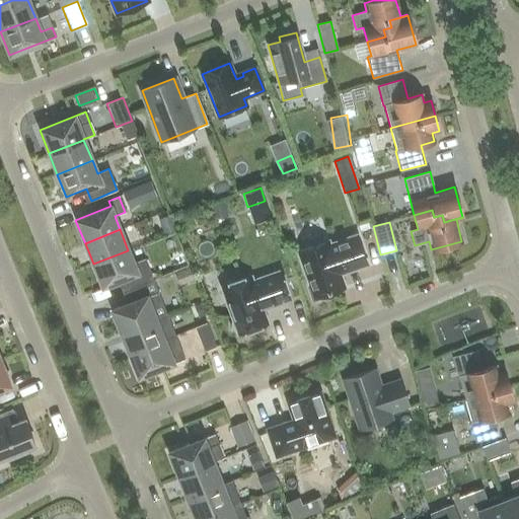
[(340,274),(366,265),(356,235),(328,244),(327,241),(297,252),(309,286),(307,286),(312,301),(327,296),(326,293),(344,287),(340,274)]
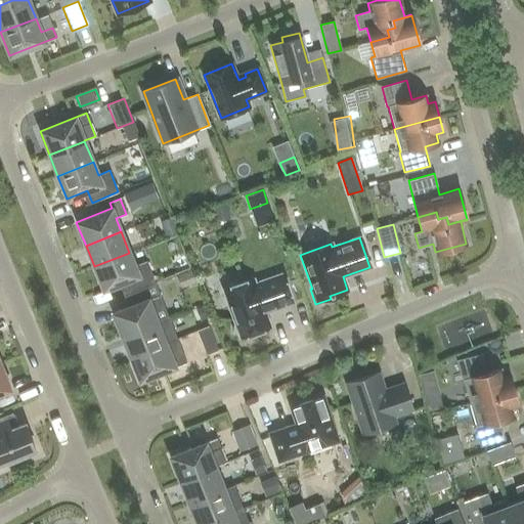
[(134,266),(129,253),(94,266),(103,290),(124,281),(128,293),(154,282),(145,261),(134,266)]
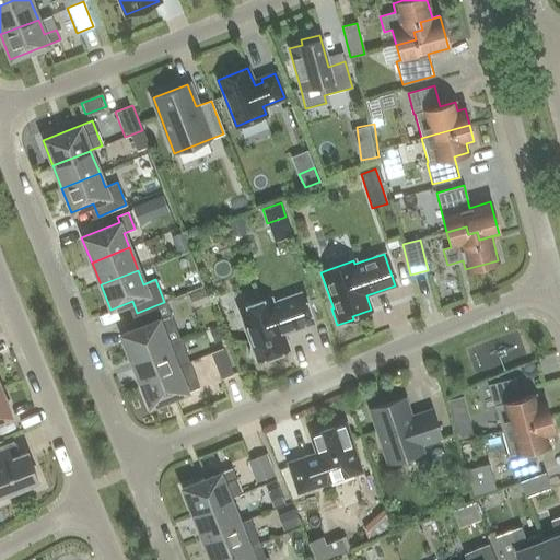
[(193,307),(209,302),(203,289),(188,294),(193,307)]
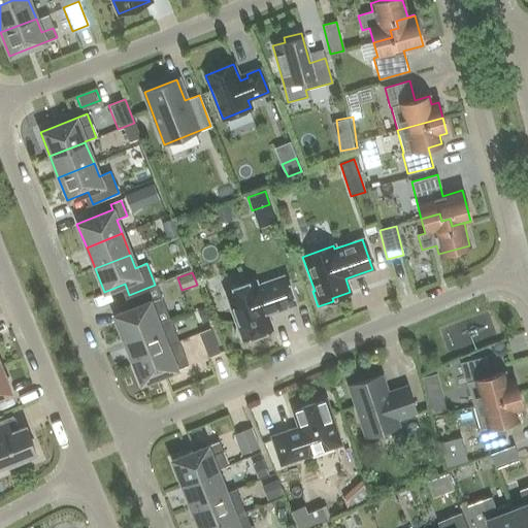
[(225,292),(235,322),(234,335),(240,335),(241,339),(272,328),(267,315),(294,305),(284,276),(257,286),(256,282),(225,292)]
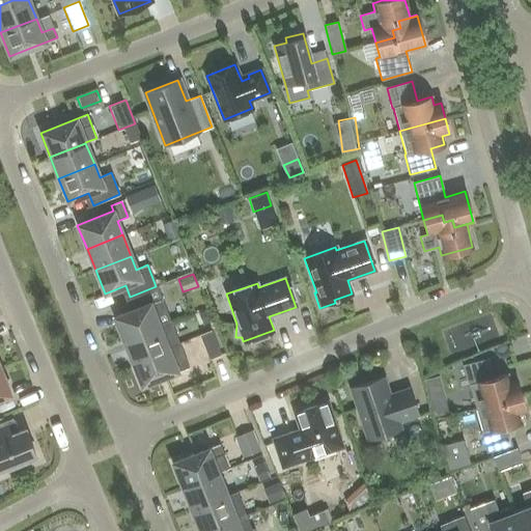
[(114,317),(123,341),(170,323),(156,286),(130,297),(135,308),(114,317)]
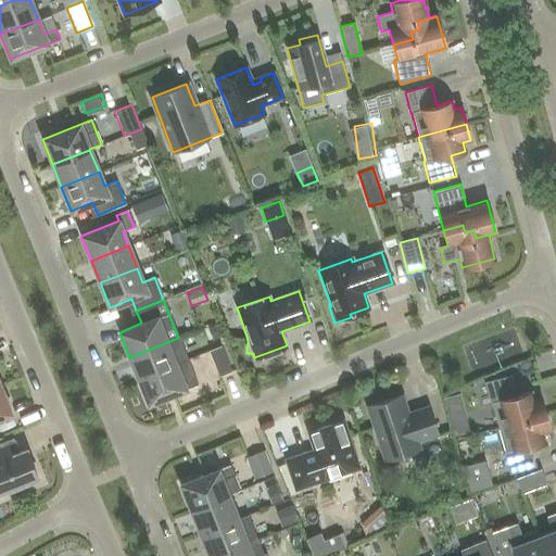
[(178,338),(129,357),(138,379),(187,359),(178,338)]
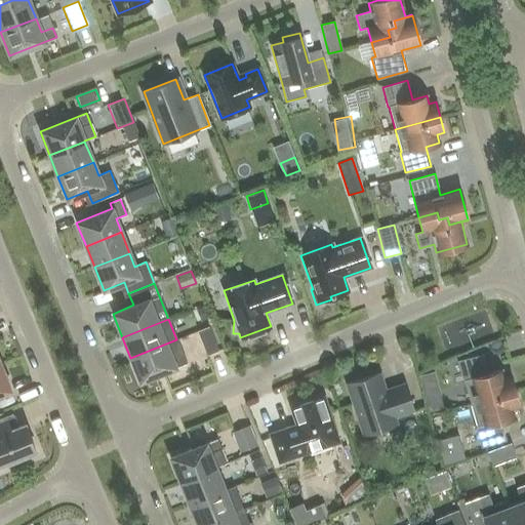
[(206,355),(217,351),(209,327),(198,331),(206,355)]
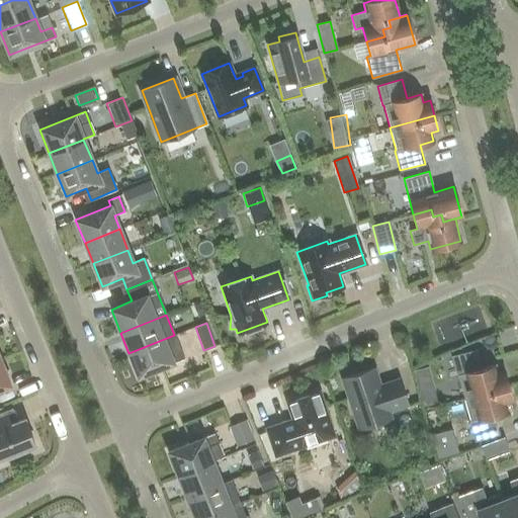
[(183,358),(174,335),(128,353),(138,376),(183,358)]
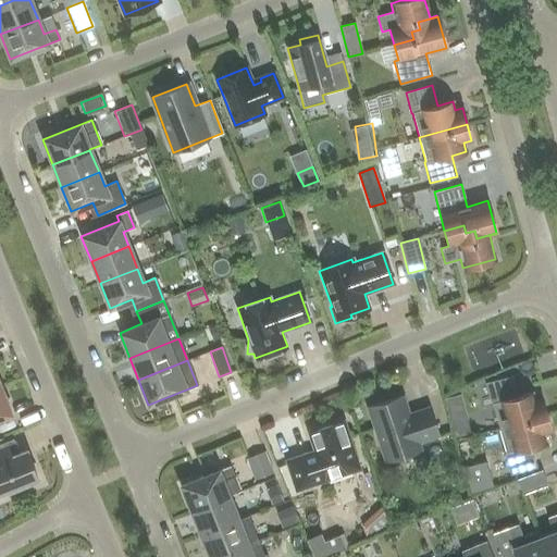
[(492,404),(498,428),(546,415),(542,398),(534,400),(532,392),(517,396),(511,375),(485,383),(491,404),(492,404)]
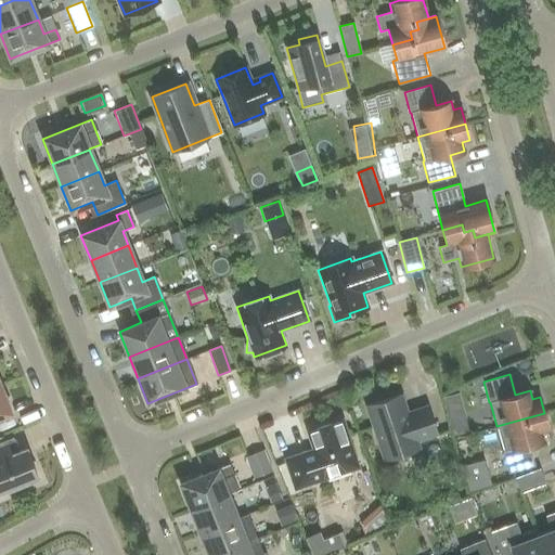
[(0,385),(0,415),(11,412),(0,385)]
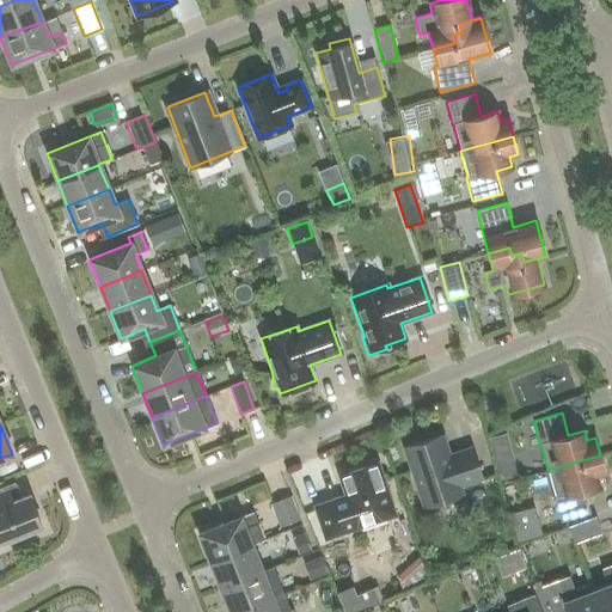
[(509,430),(493,435),(505,478),(521,473),(509,430)]
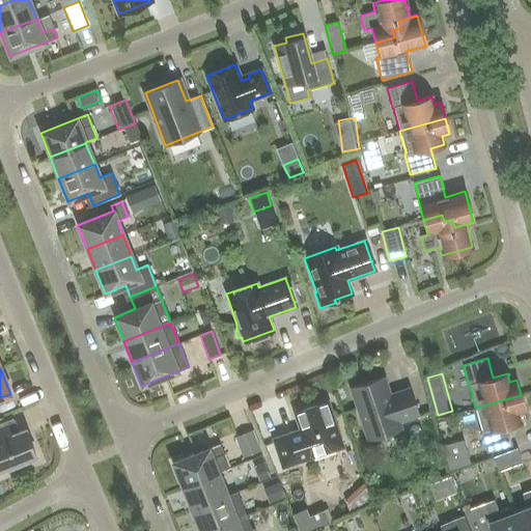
[(351,388),(368,440),(400,428),(398,422),(418,416),(409,388),(389,394),(384,378),(351,388)]
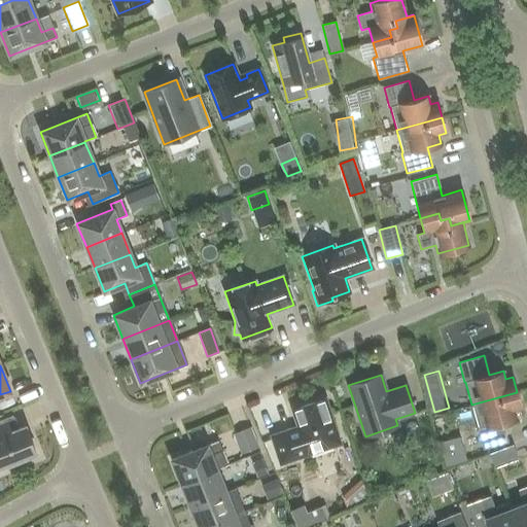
[(517,392),(471,405),(478,427),(477,428),(482,448),(507,442),(502,422),(516,418),(514,410),(521,408),(517,392)]
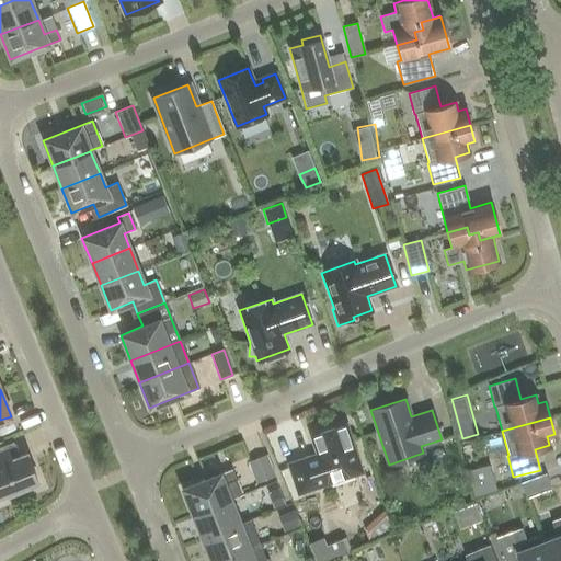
[(299,492),(361,471),(344,424),(312,435),(319,455),(290,465),(299,492)]
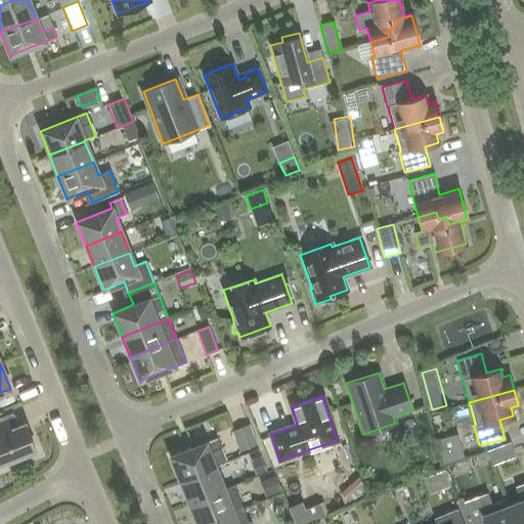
[(25,424),(13,428),(8,415),(0,418),(0,464),(7,462),(8,466),(25,460),(23,454),(35,450),(25,424)]
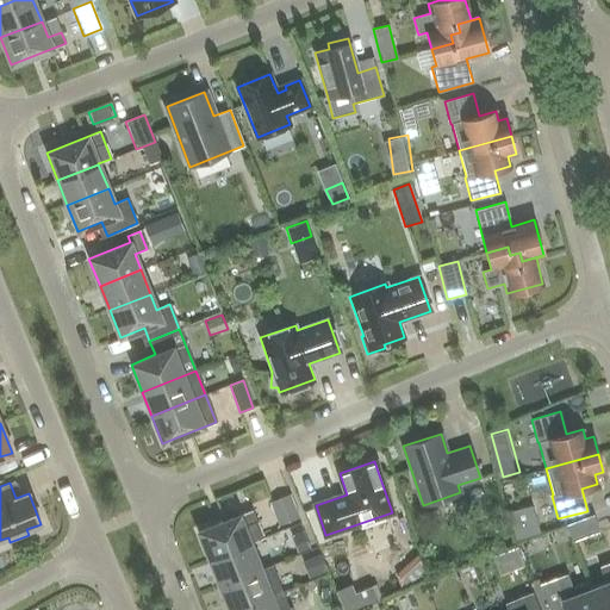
[(278,526),(299,518),(290,495),(269,502),(278,526)]
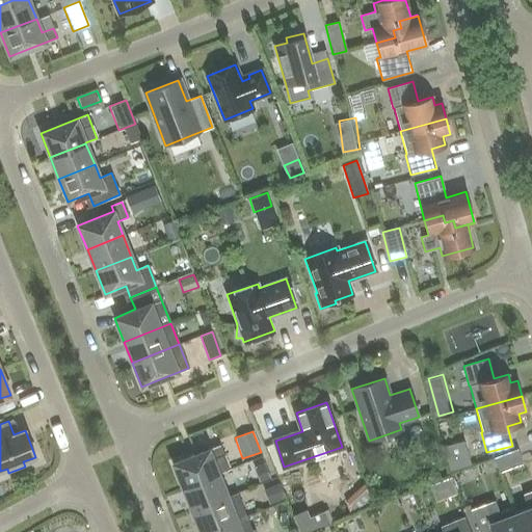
[(173,463),(182,487),(218,473),(230,469),(219,445),(173,463)]
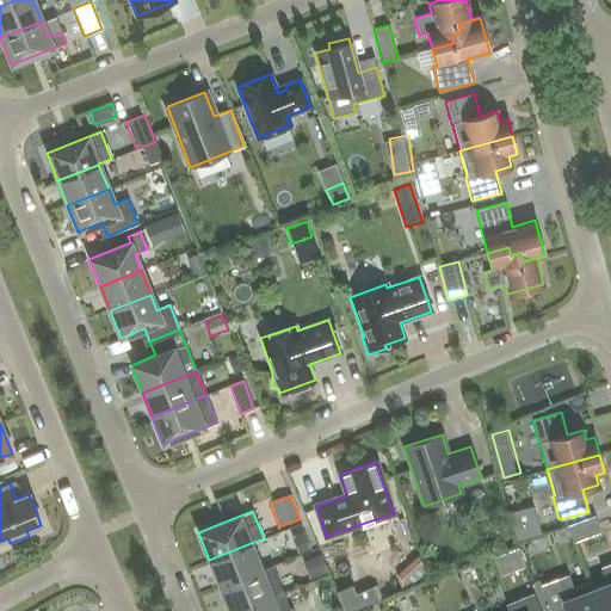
[(594,516),(566,525),(572,543),(599,534),(594,516)]
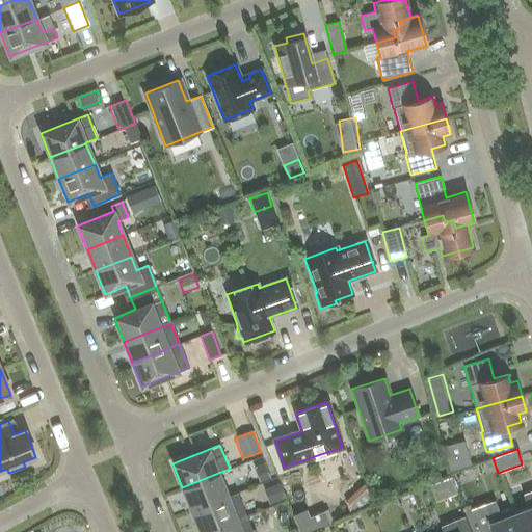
[(218,473),(182,487),(191,511),(228,497),(218,473)]
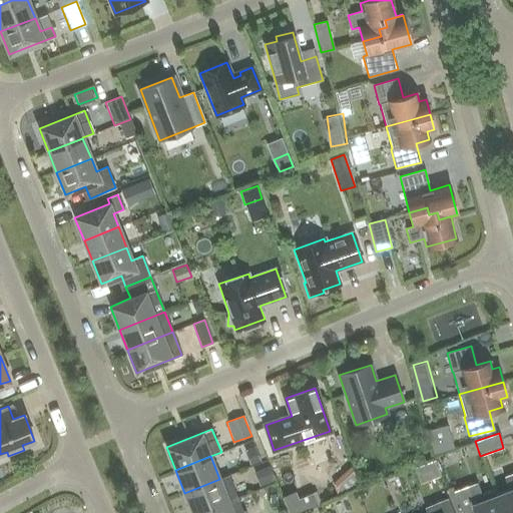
[(276,481),(270,466),(253,472),(260,487),(276,481)]
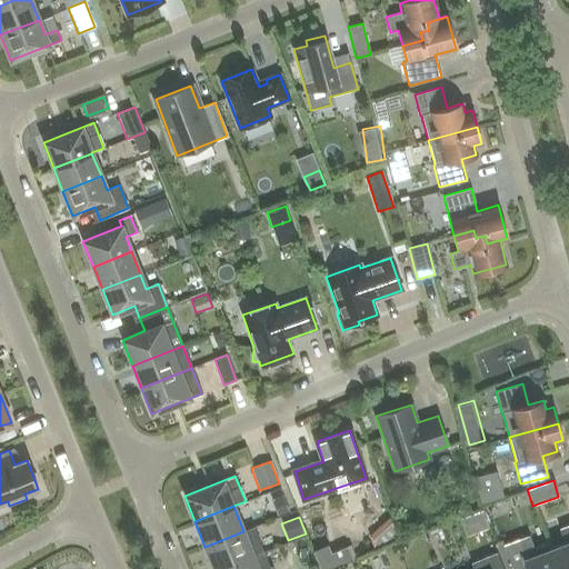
[(548,542),(557,568),(568,568),(568,523),(559,528),(566,543),(551,549),(549,542),(548,542)]
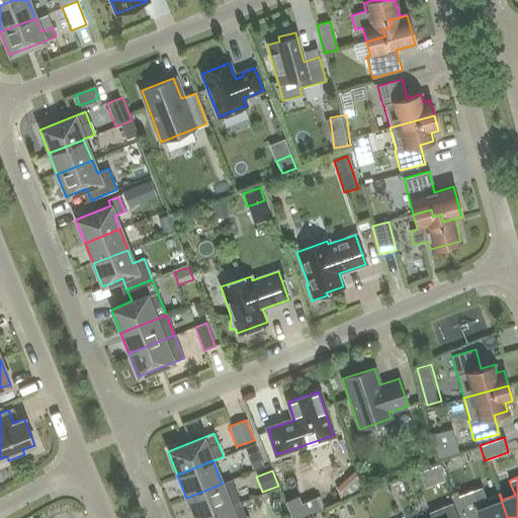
[(186,498),(194,517),(201,517),(240,503),(231,481),(222,484),(186,498)]
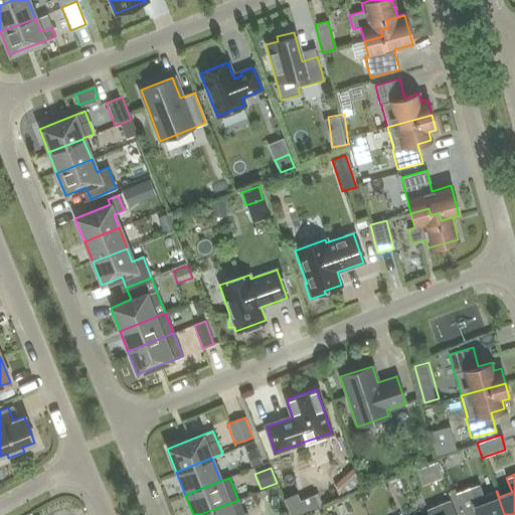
[(477,514),(504,514),(496,491),(483,496),(478,484),(456,493),(463,514),(477,514),(478,514),(477,514)]
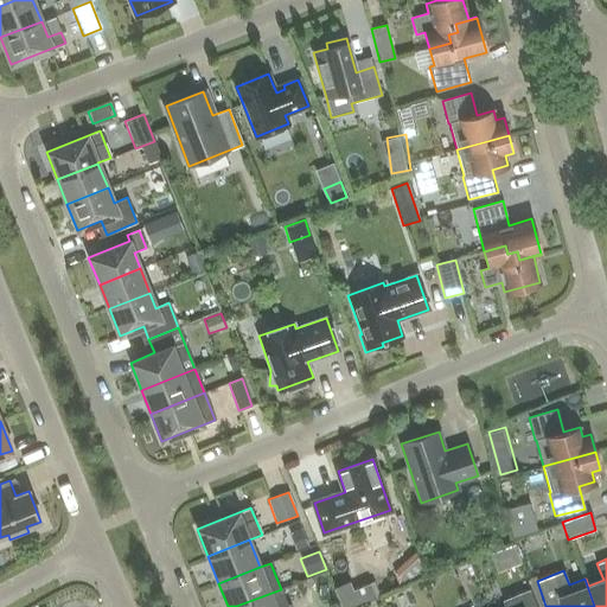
[(353,590),(359,604),(376,596),(370,583),(353,590)]
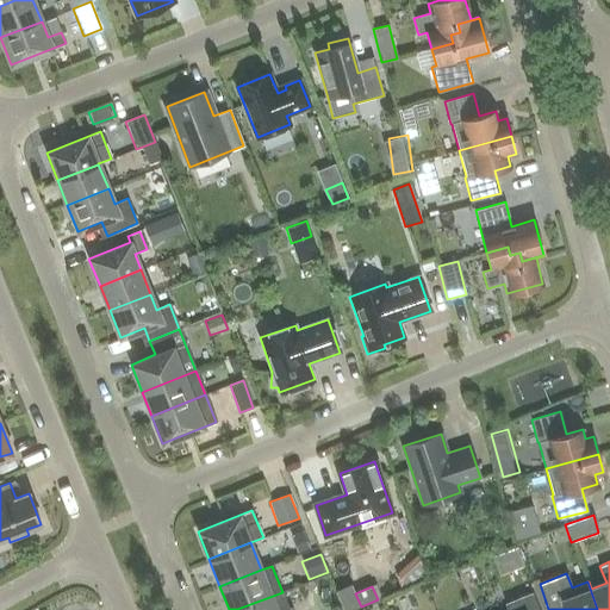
[(292,609),(291,608),(288,609),(282,592),(237,609),(292,609)]
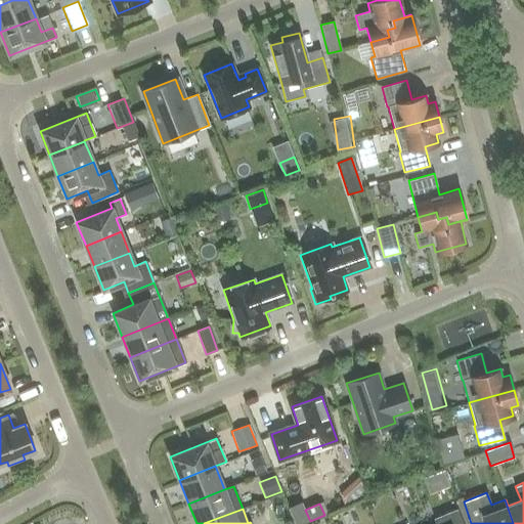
[(435,523),(463,523),(456,509),(434,518),(435,523)]
